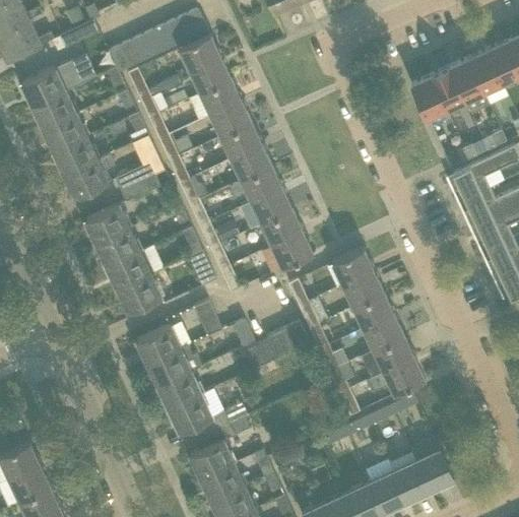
[(0,0),(0,41),(8,58),(43,43),(43,44),(55,38),(52,30),(40,37),(30,17),(43,11),(40,5),(27,11),(22,0),(0,0)]
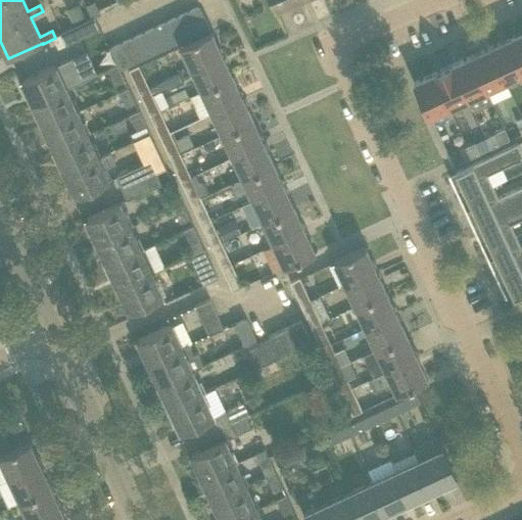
[(270,0),(275,11),(298,1),(297,0),(270,0)]
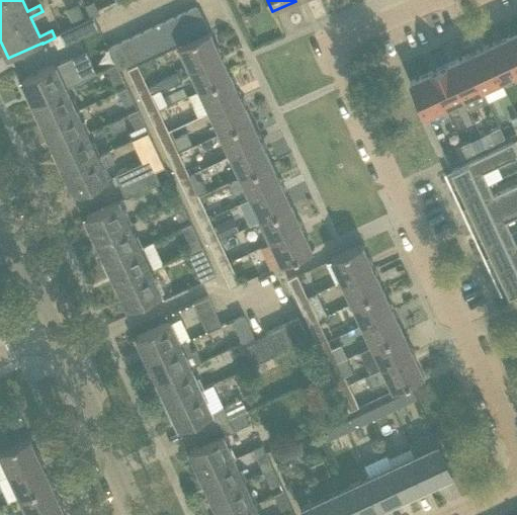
[(95,18),(100,15),(95,4),(86,8),(92,19),(95,18)]
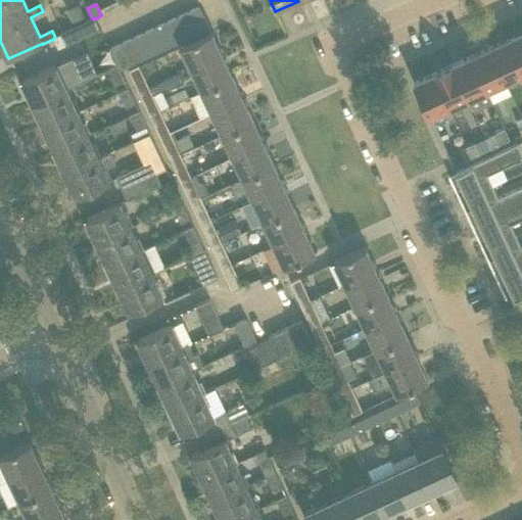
[(68,12),(74,25),(86,18),(80,7),(68,12)]
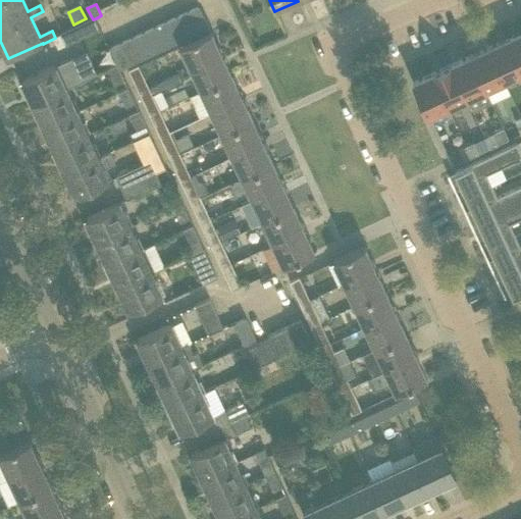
[(198,35),(208,31),(198,9),(188,13),(198,35)]
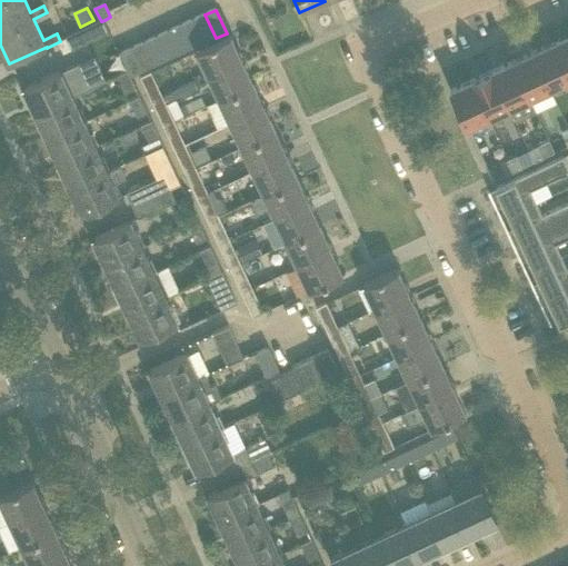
[(203,43),(207,42),(216,38),(205,15),(192,20),(203,43)]
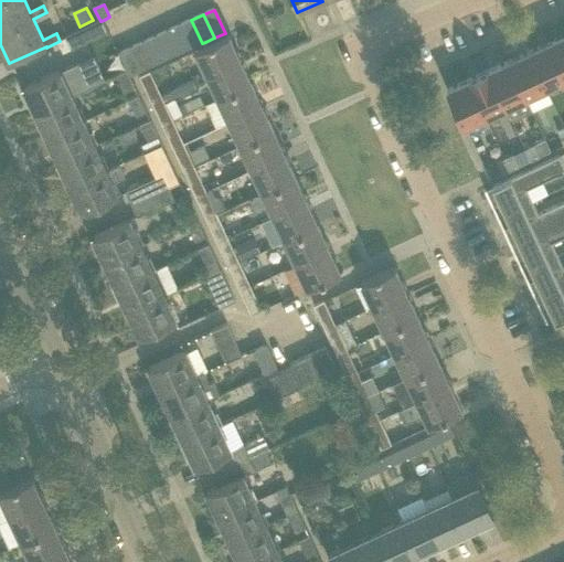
[(100,21),(67,38),(66,38),(72,50),(109,31),(104,20),(100,21)]
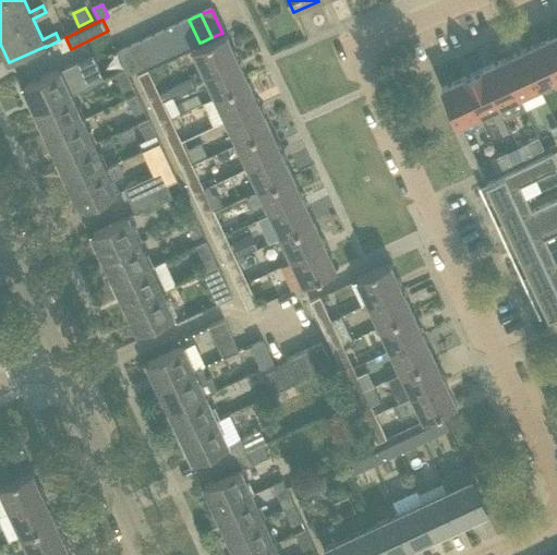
[(177,25),(188,49),(200,43),(189,20),(177,25)]
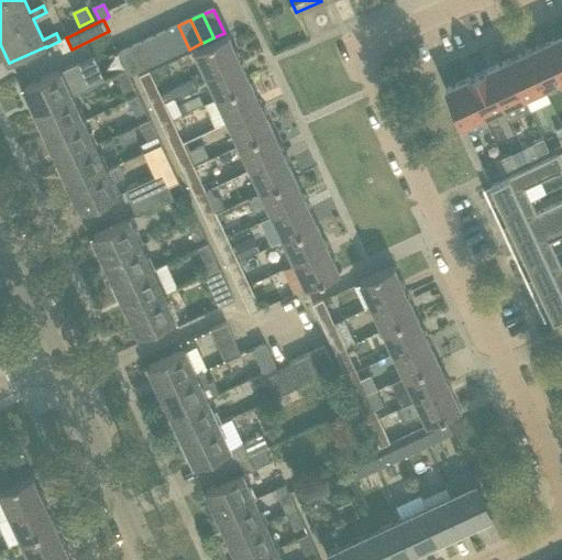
[(167,31),(178,55),(189,50),(178,25),(167,31)]
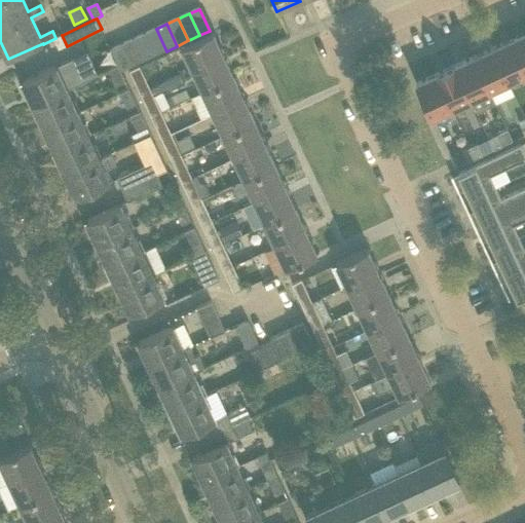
[(145,34),(155,57),(166,51),(156,29),(145,34)]
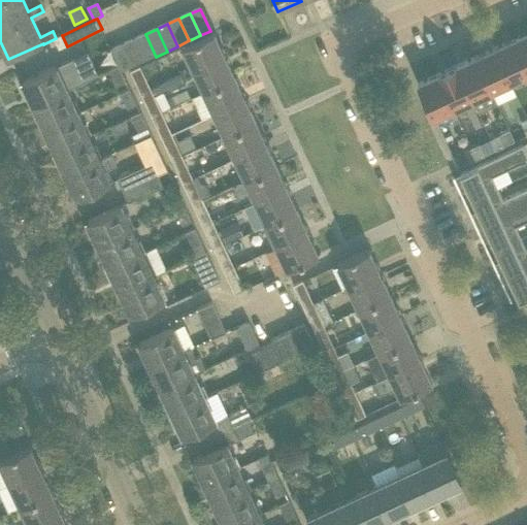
[(134,39),(144,62),(156,57),(145,34),(134,39)]
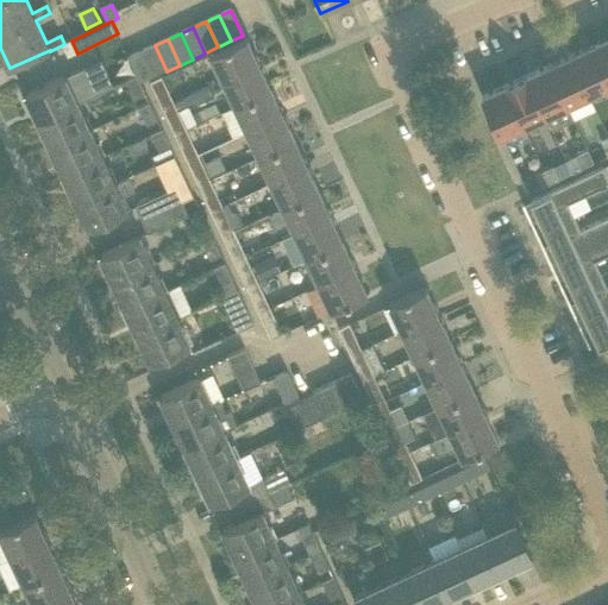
[(246,39),(211,56),(223,82),(258,65),(246,39)]
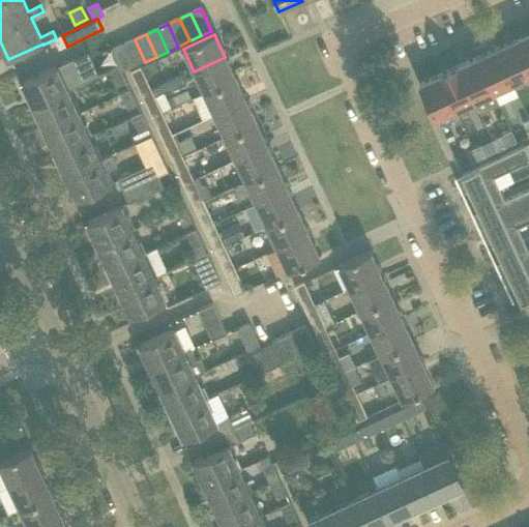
[(528,34),(517,40),(516,41),(528,69),(528,34)]
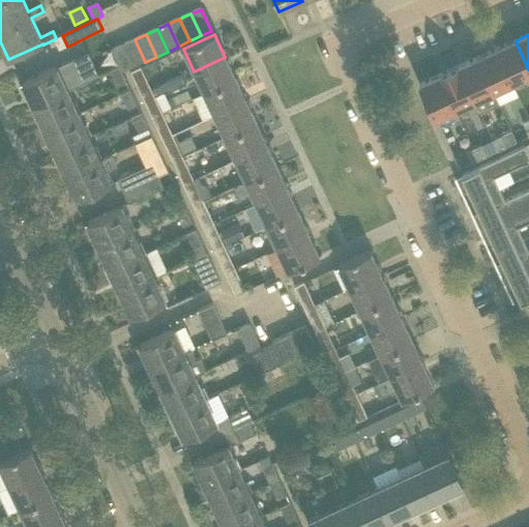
[(123,46),(134,67),(145,62),(135,39),(123,46)]
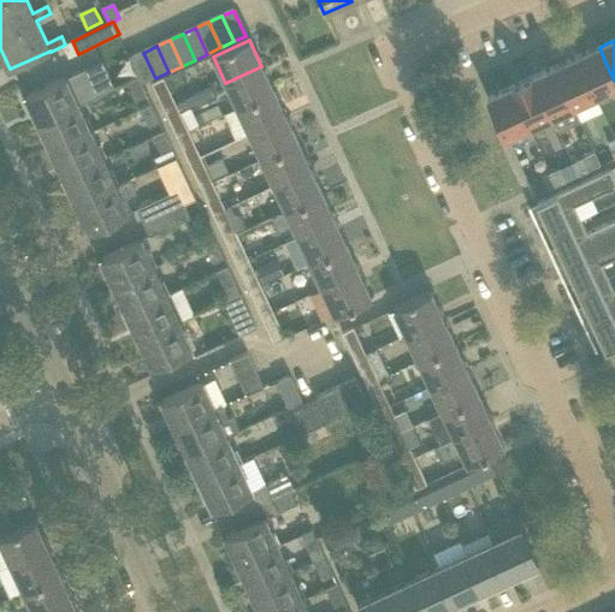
[(578,58),(596,97),(614,88),(614,81),(599,48),(578,58)]
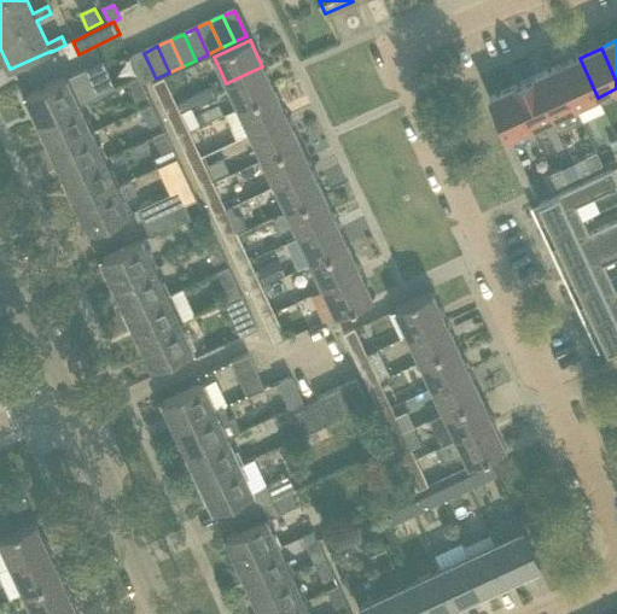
[(131,58),(140,77),(143,85),(156,79),(144,53),(131,58)]
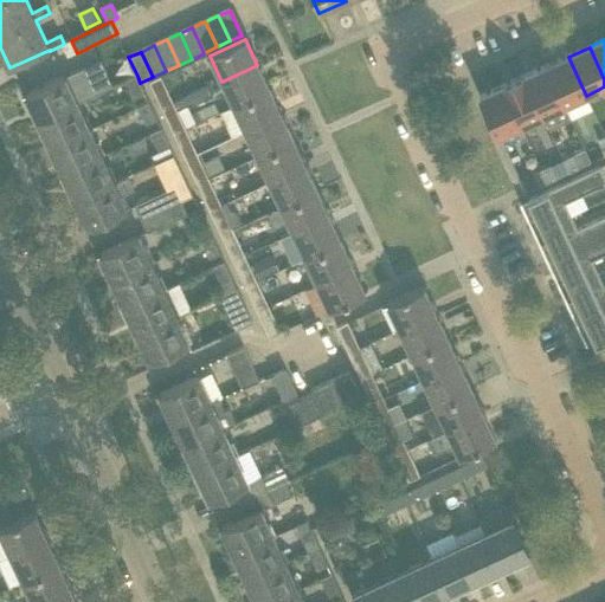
[(568,57),(547,68),(565,105),(572,121),(593,111),(586,96),(568,57)]
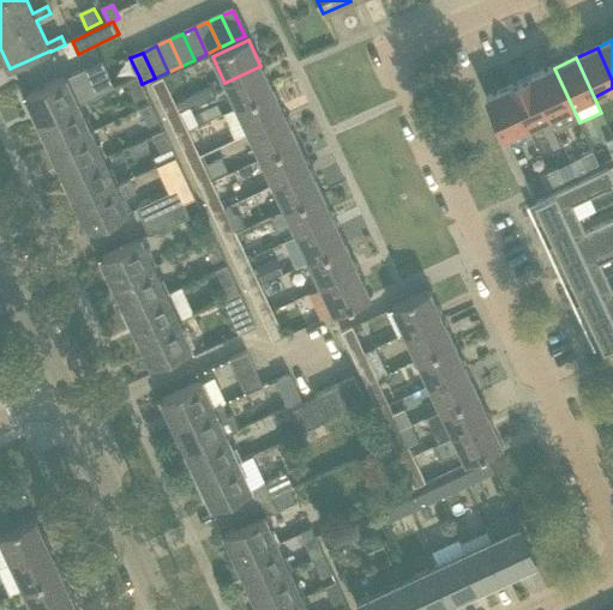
[(260,66),(224,83),(236,109),(272,92),(260,66)]
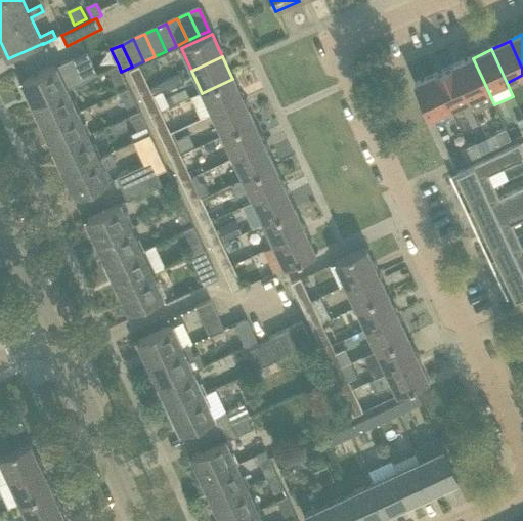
[(470,100),(488,91),(473,58),(472,58),(454,67),(470,100)]
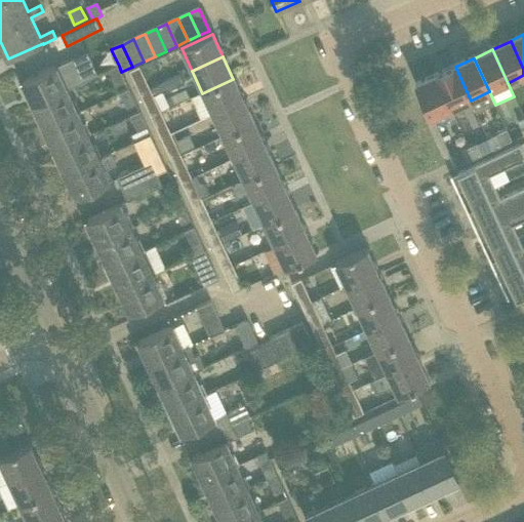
[(67,90),(84,82),(73,59),(56,67),(55,67),(23,81),(24,84),(21,85),(26,97),(29,95),(34,106),(67,90)]
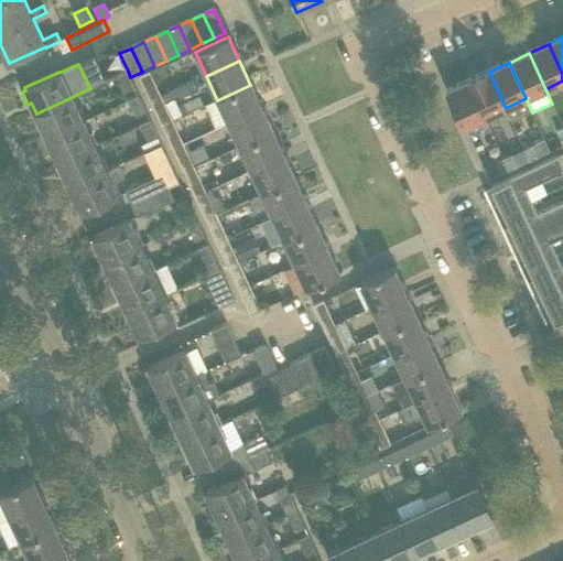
[(136,87),(130,77),(128,71),(118,75),(127,93),(136,87)]
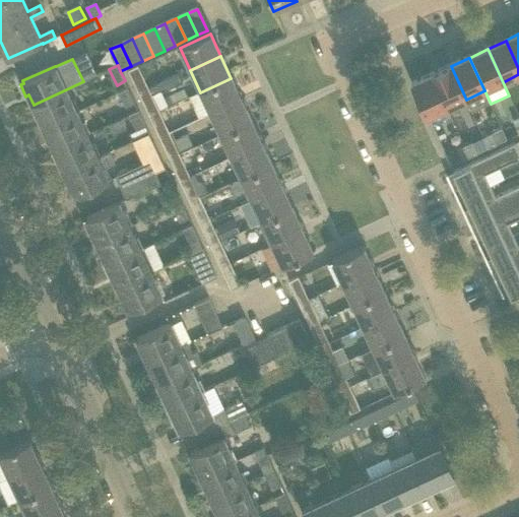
[(450,66),(432,74),(448,108),(466,100),(451,66),(450,66)]
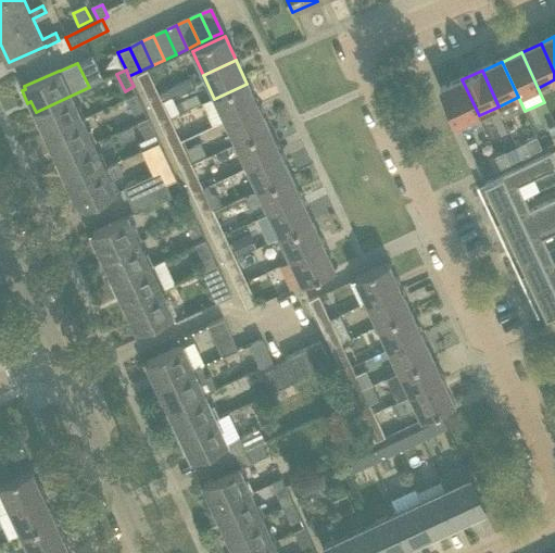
[(149,101),(159,96),(148,72),(138,77),(149,101)]
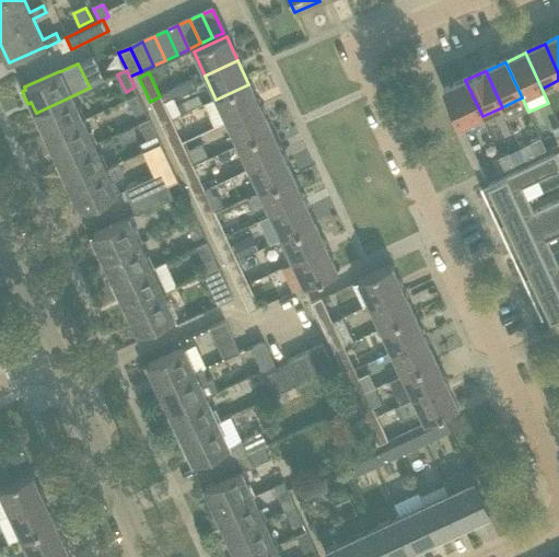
[(482,116),(465,80),(464,81),(464,82),(443,91),(459,127),(482,116)]
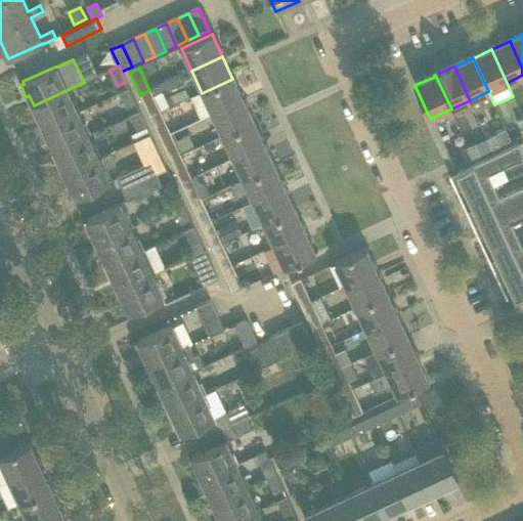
[(202,93),(212,115),(243,100),(232,79),(202,93)]
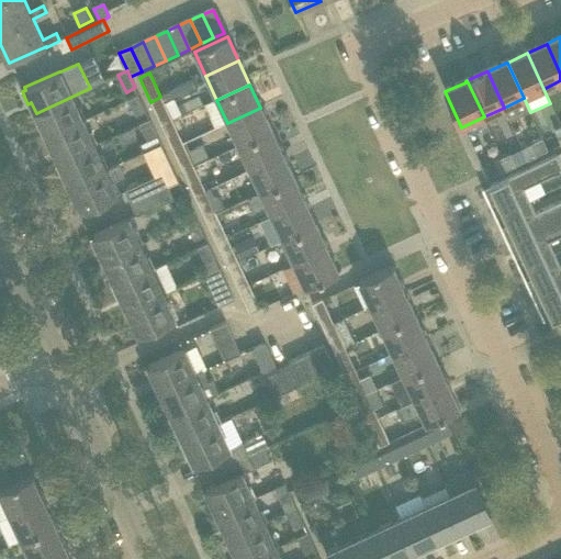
[(138,96),(128,100),(136,118),(146,113),(138,96)]
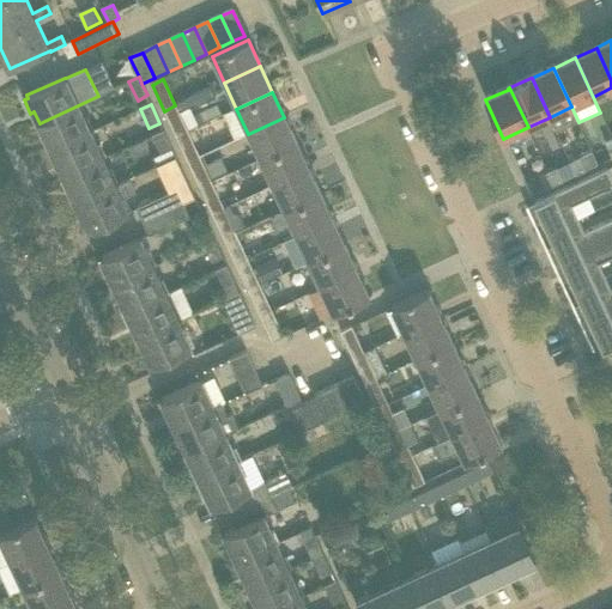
[(47,139),(52,150),(90,133),(78,105),(40,123),(41,125),(36,127),(43,141),(47,139)]
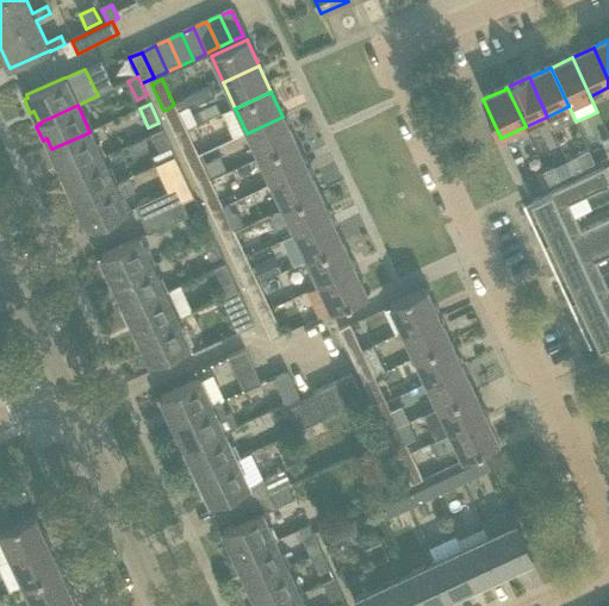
[(175,136),(187,130),(187,131),(198,126),(190,108),(179,114),(174,105),(163,111),(175,136)]
